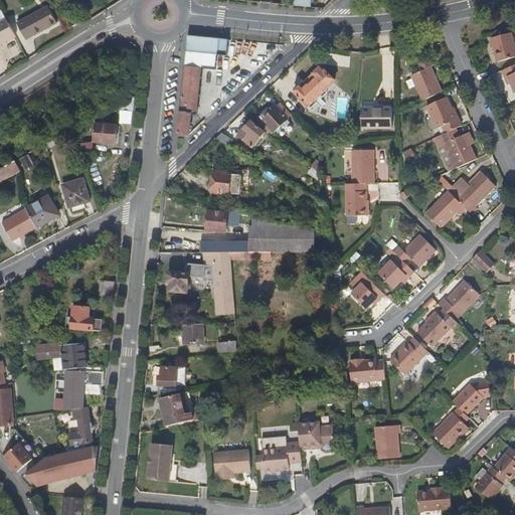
[(49,7),(18,24),(26,40),(57,24),(49,7)]
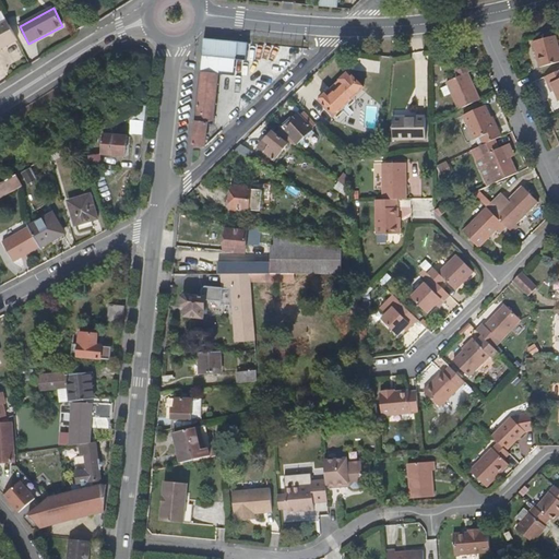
[(0,50),(19,40),(8,21),(0,24),(0,50)]
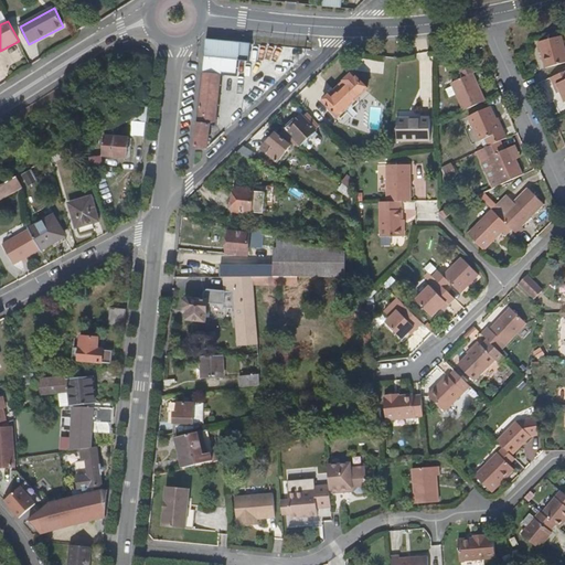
[(564,53),(561,38),(537,44),(544,70),(564,63),(564,53)]
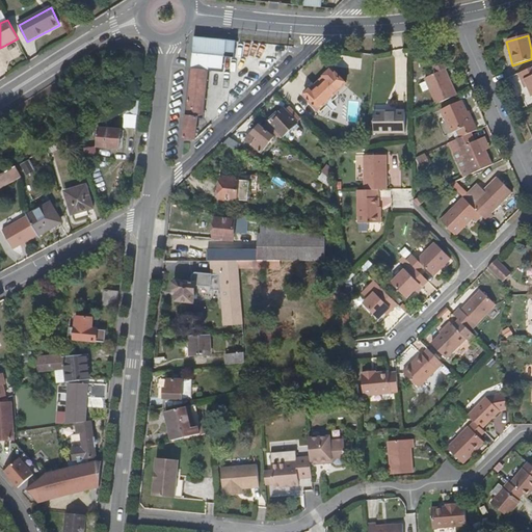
[(194,37),(193,54),(225,57),(235,57),(236,42),(194,37)]
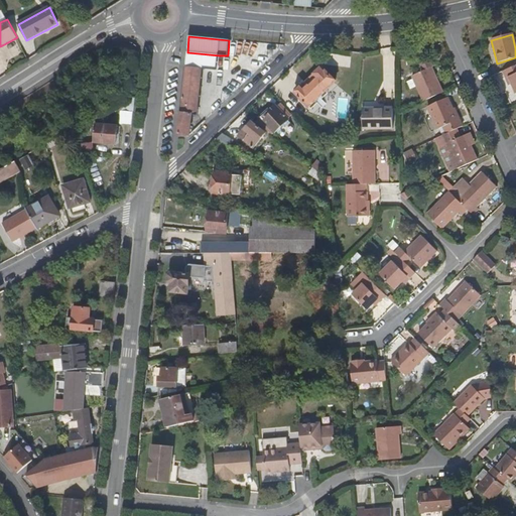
[(219,55),(187,52),(185,67),(202,69),(218,70),(219,55)]
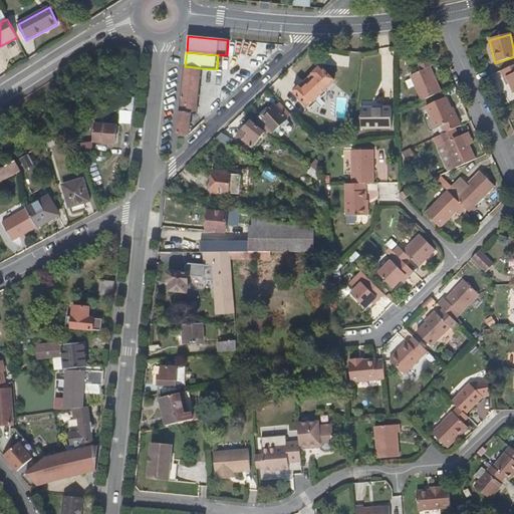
[(421,61),(422,68),(434,66),(433,59),(421,61)]
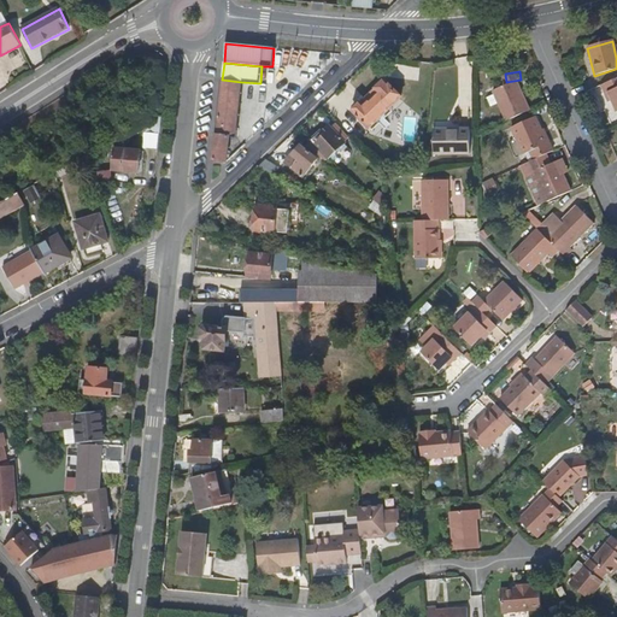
[(616,78),(600,87),(604,95),(607,94),(611,103),(616,115),(616,113),(616,78)]
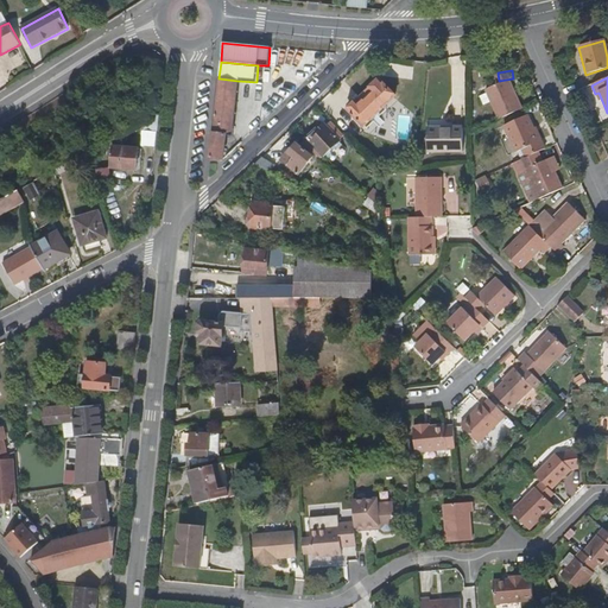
[(238,81),(219,78),(210,158),(223,159),(226,134),(232,134),(238,81)]
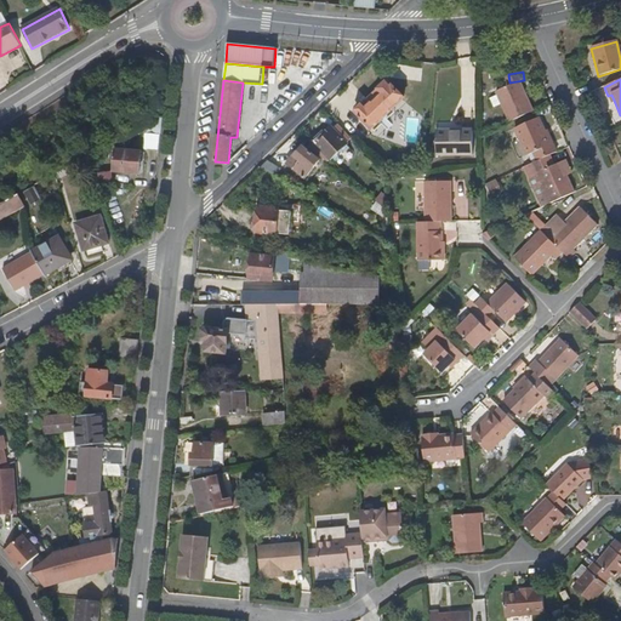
[(495,93),(510,124),(534,113),(519,83),(495,93)]
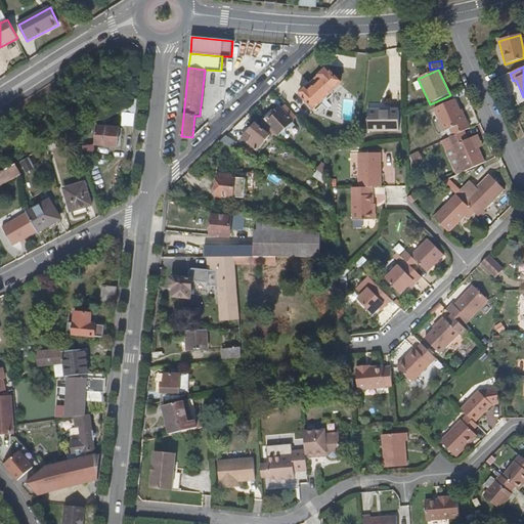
[(338,83),(326,71),(305,90),(304,88),(299,93),(313,107),(338,83)]
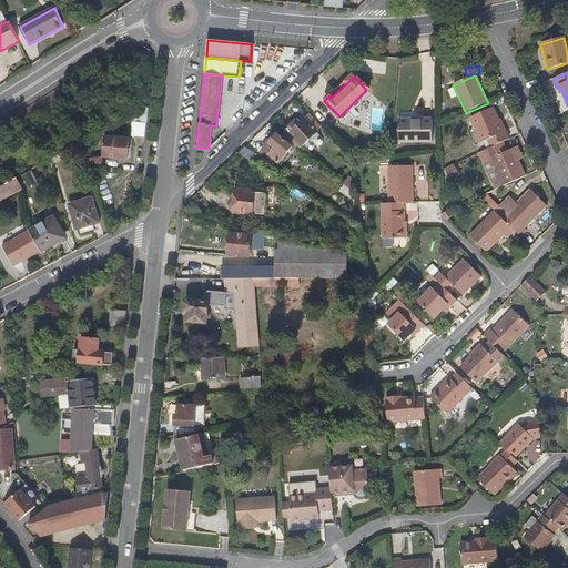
[(149,108),(141,108),(139,122),(148,122),(149,108)]
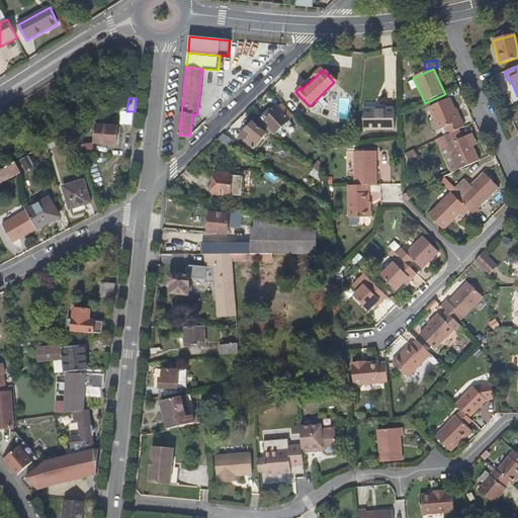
[(429,108),(443,139),(444,138),(465,128),(461,120),(458,122),(453,111),(448,99),(429,108)]
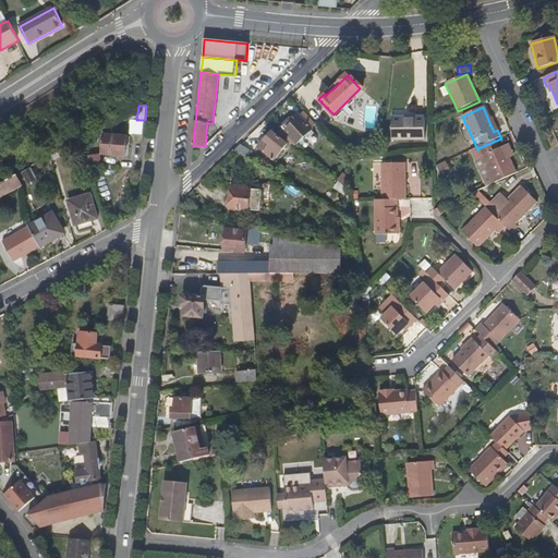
[(312,132),(295,114),(282,128),(298,144),(312,132)]
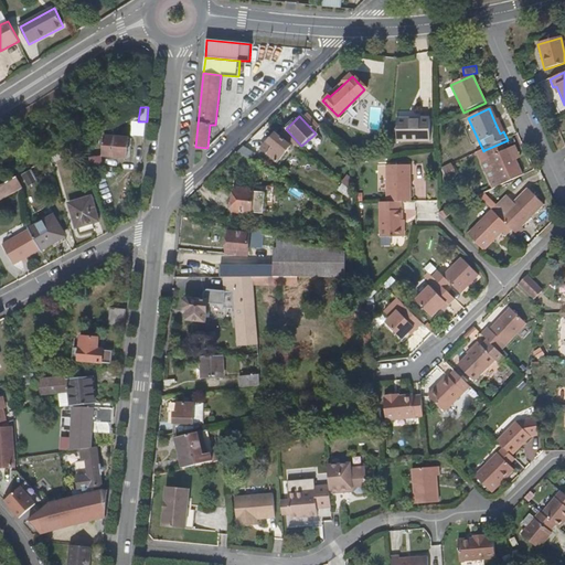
[(397,144),(429,142),(430,119),(397,119),(397,144)]
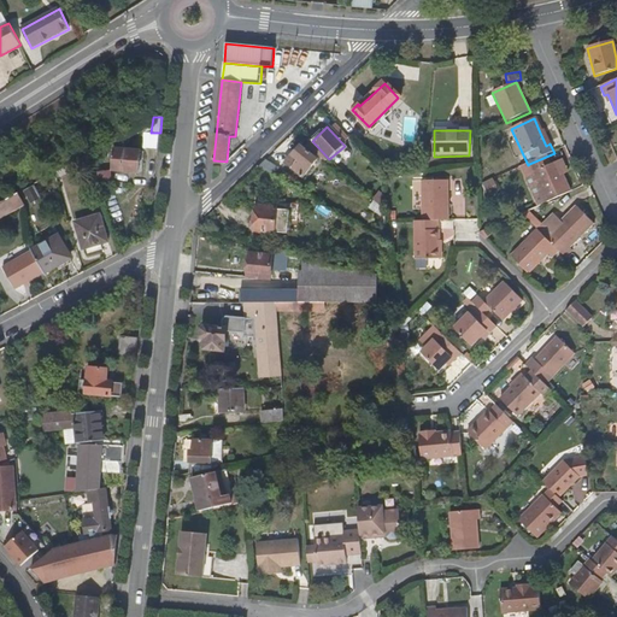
[(544,130),(540,133),(546,146),(550,144),(544,130)]
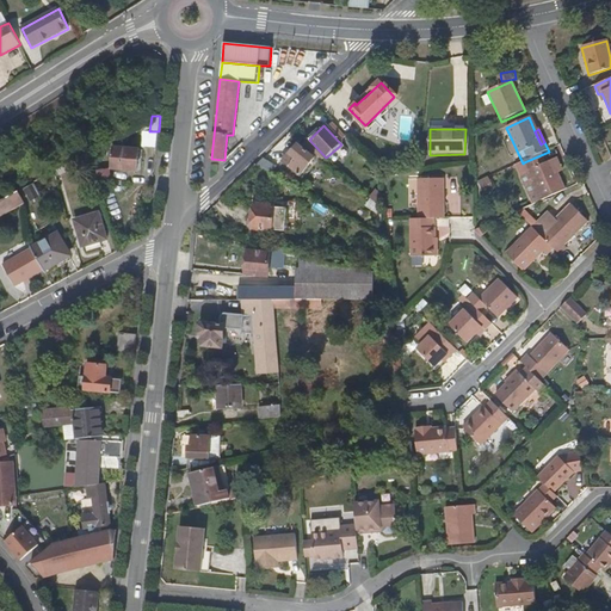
[(315,158),(297,144),(283,164),(300,177),(315,158)]
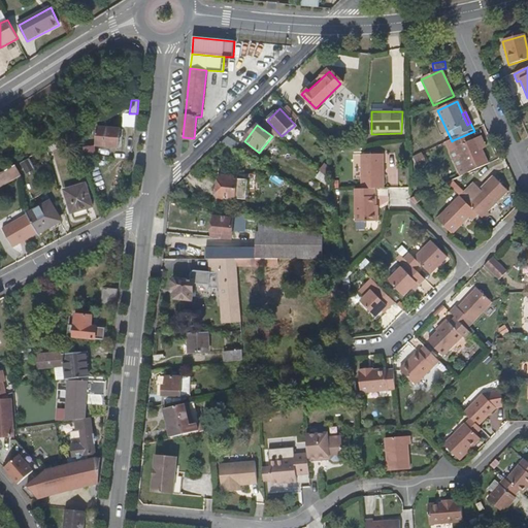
[(121,129),(99,127),(97,145),(119,147),(121,129)]
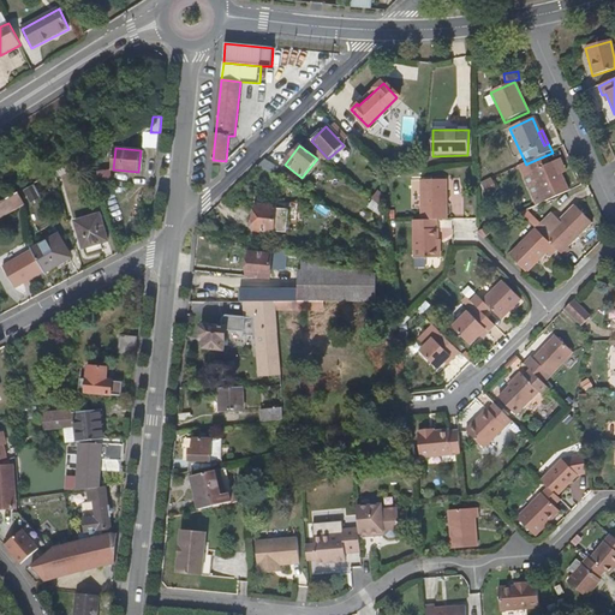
[(553,153),(527,163),(544,203),(569,192),(553,153)]
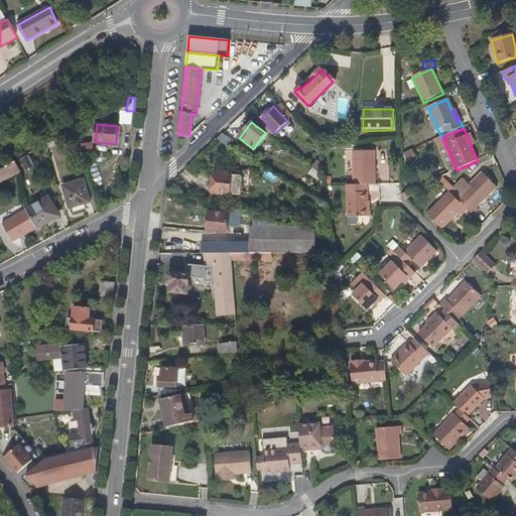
[(221,135),(215,141),(232,150),(235,144),(221,135)]
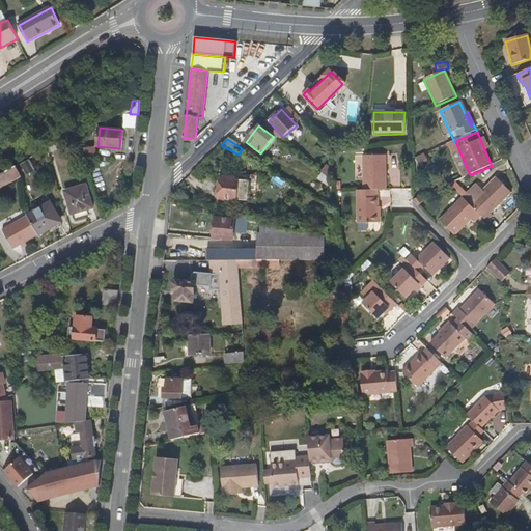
[(83,157),(96,156),(95,146),(82,147),(83,157)]
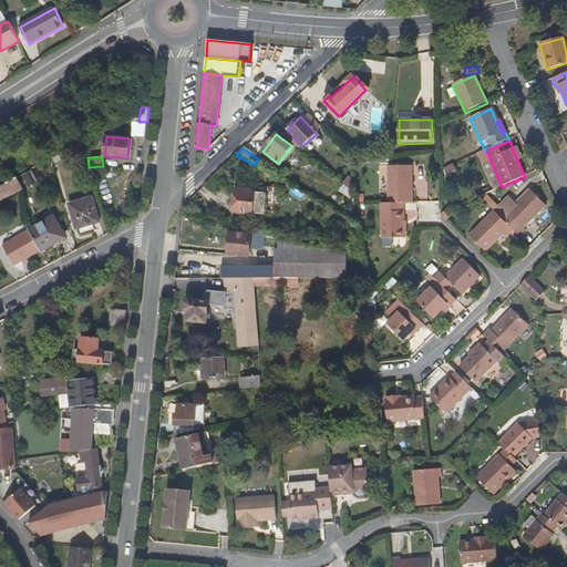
[(456,164),(444,166),(447,179),(459,177),(456,164)]
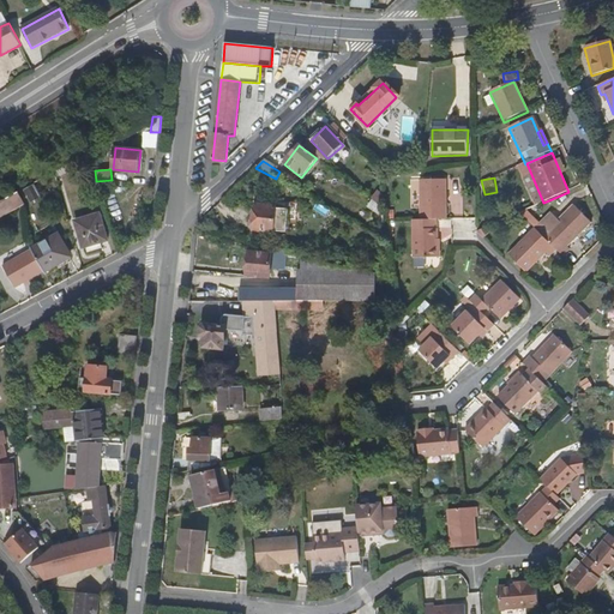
[(35,184),(23,190),(31,204),(42,198),(35,184)]
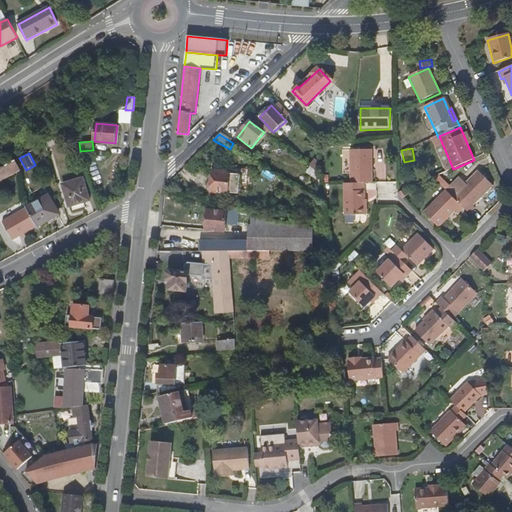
[(350,184),(365,184),(373,184),(372,159),(350,159),(350,184)]
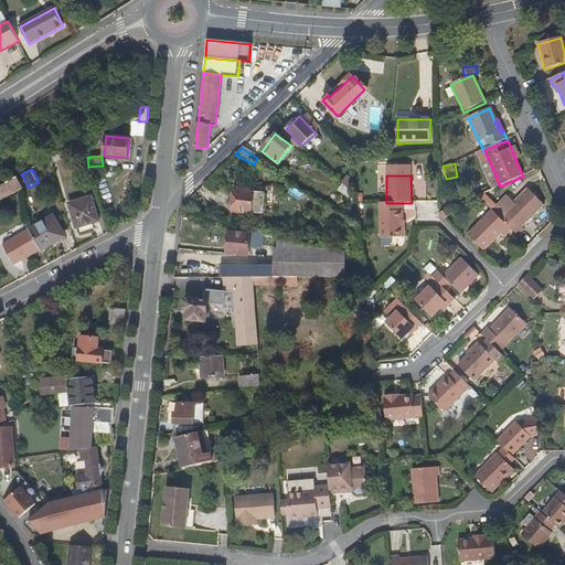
[(0,200),(22,188),(17,178),(0,187),(0,200)]
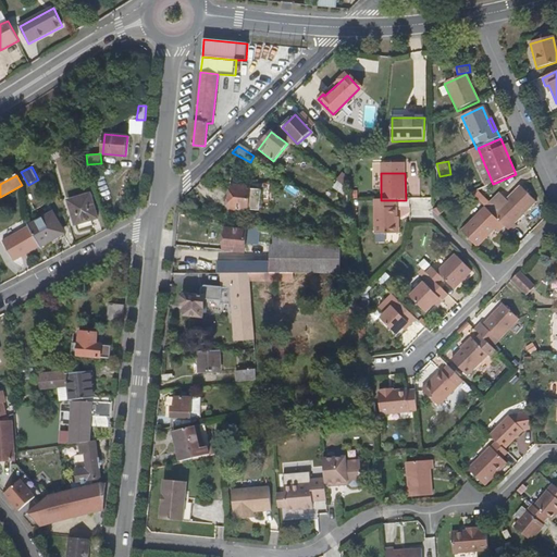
[(343,175),(337,181),(344,186),(348,181),(343,175)]
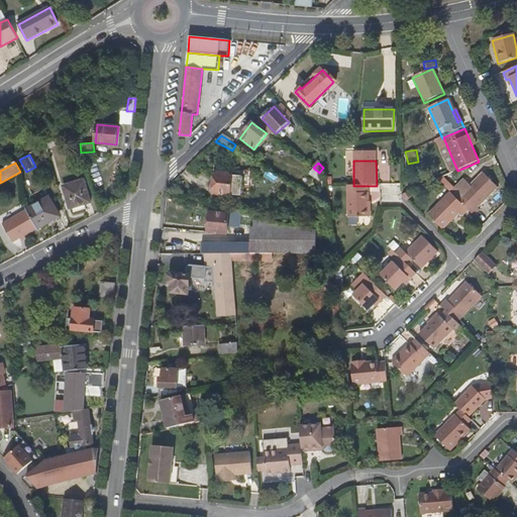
[(212,196),(229,198),(232,176),(215,174),(212,196)]
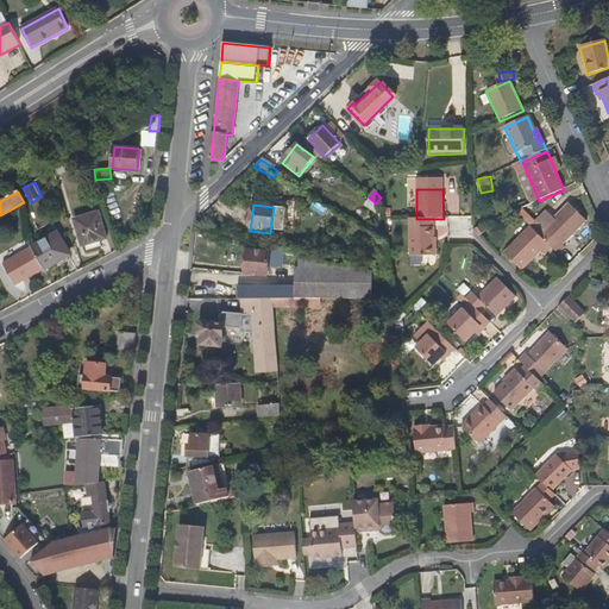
[(554,250),(559,255),(565,249),(563,245),(586,223),(569,205),(539,234),(554,250)]
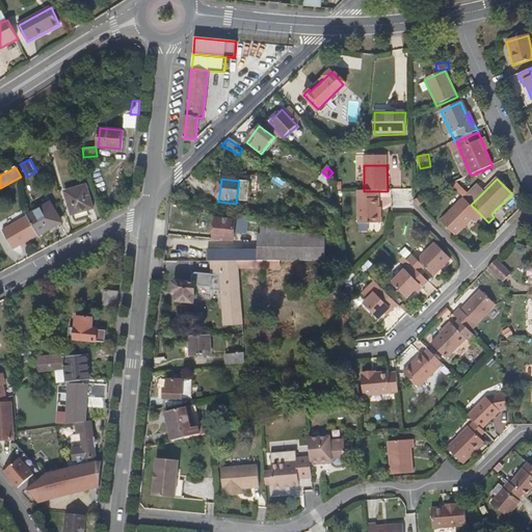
[(452,184),(459,193),(464,189),(457,181),(452,184)]
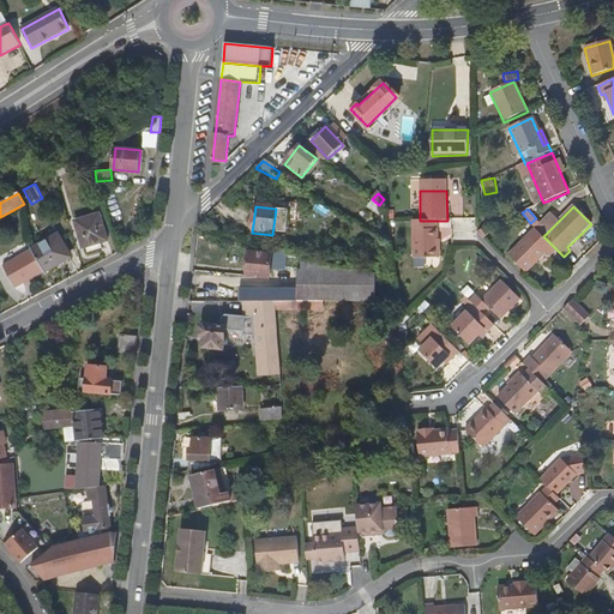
[(101,214),(74,221),(84,248),(109,240),(101,214)]
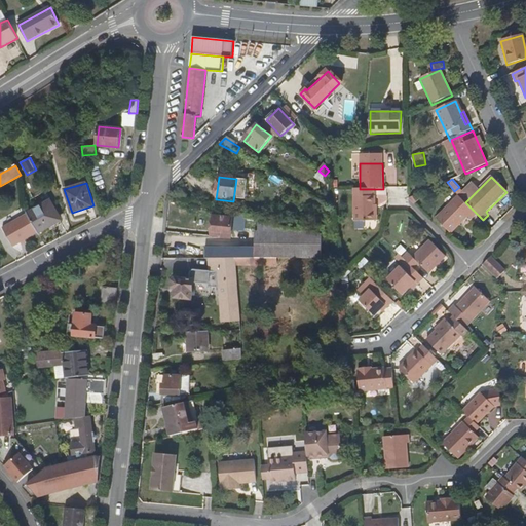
[(360,189),(352,189),(353,221),(375,221),(375,189),(360,189)]
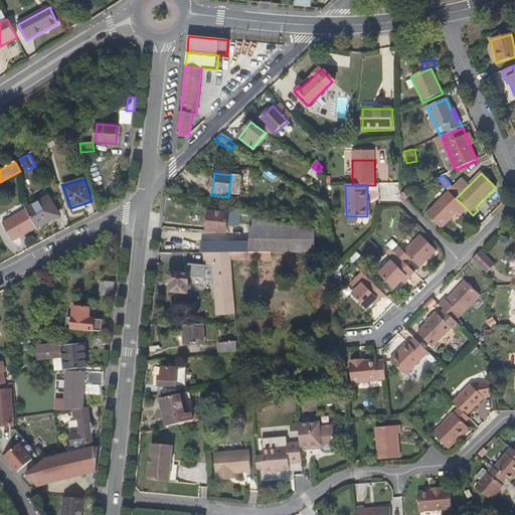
[(469,211),(456,198),(449,192),(426,214),(442,229),(459,212),(463,216),(469,211)]
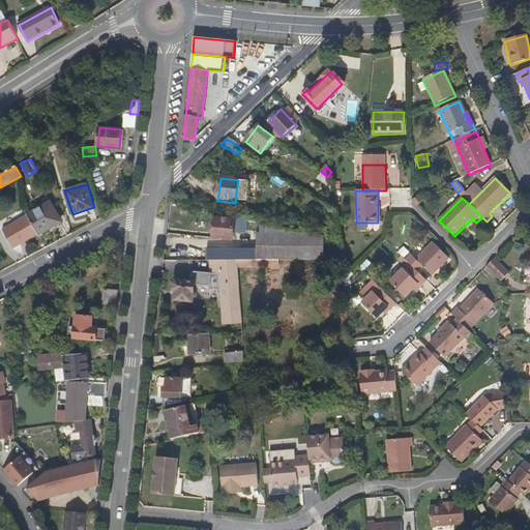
[(51,202),(27,215),(38,234),(61,221),(51,202)]
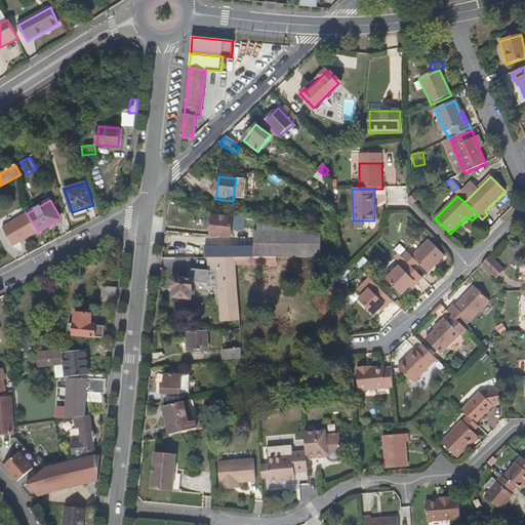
[(38,232),(27,213),(2,228),(13,246),(38,232)]
